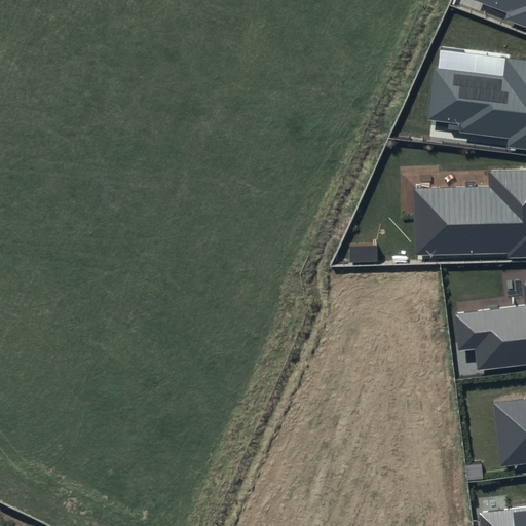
[(525,0),(473,0),(506,12),(504,19),(525,27),(525,0)]
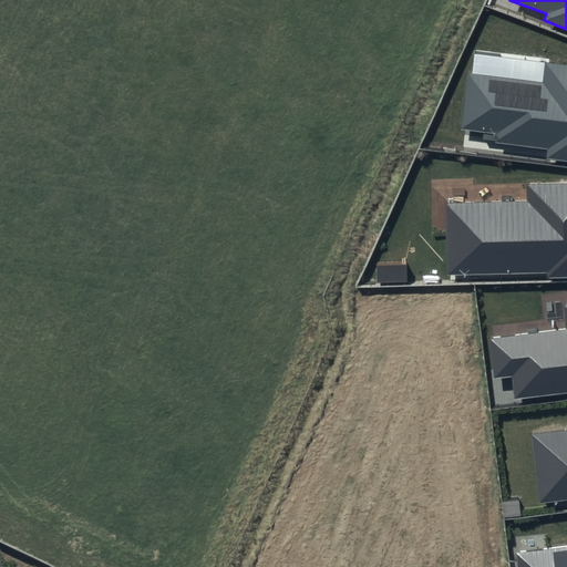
[(543,82),(467,72),(461,129),(496,133),(495,143),(547,148),(546,158),(566,161),(566,64),(545,62),(543,82)]
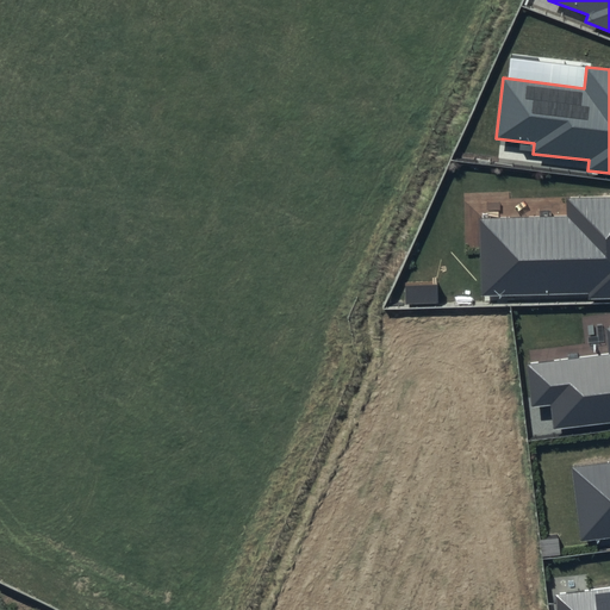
[(567,217),(480,218),(481,294),(589,293),(589,299),(609,298),(609,195),(567,197),(567,217)]
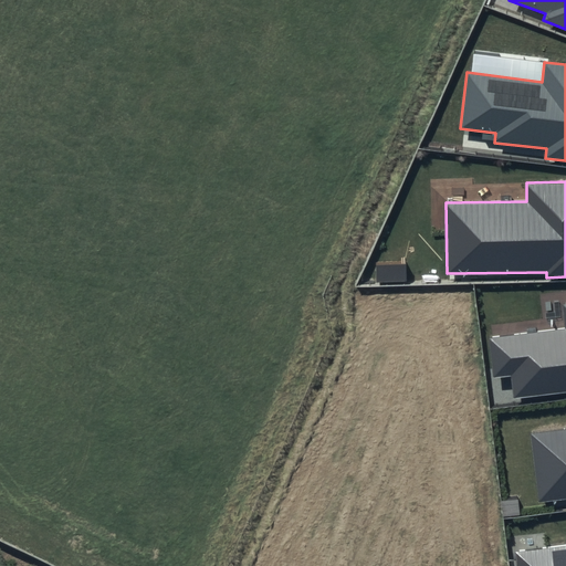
[(565,303),(563,304),(565,328),(490,337),(494,376),(513,374),(516,398),(565,391),(565,303)]
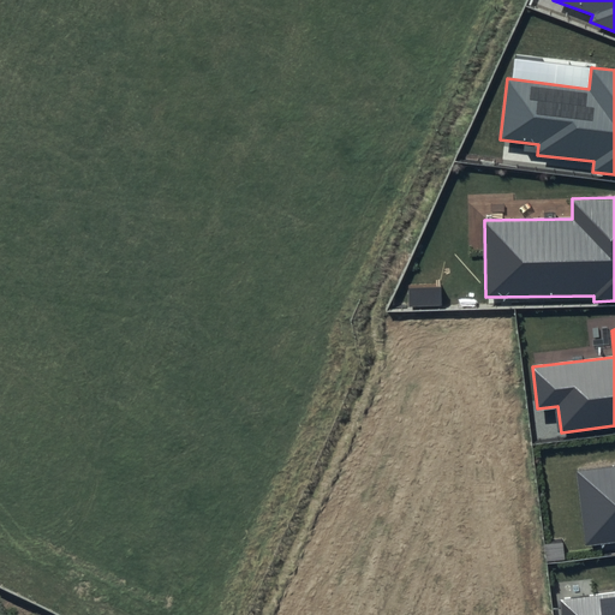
[(614,465),(577,471),(587,545),(614,542),(614,465)]
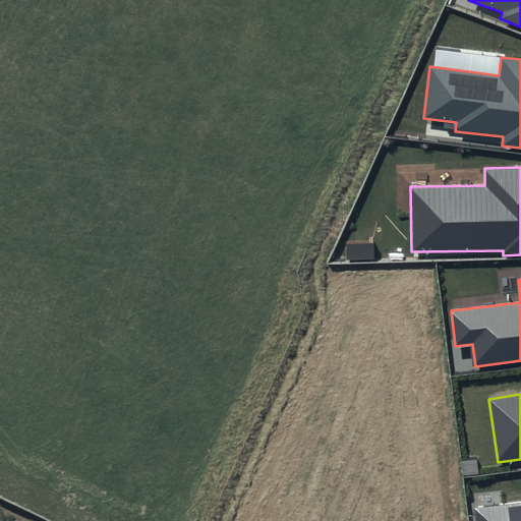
[(520,520),(520,502),(475,509),(477,520),(520,520)]
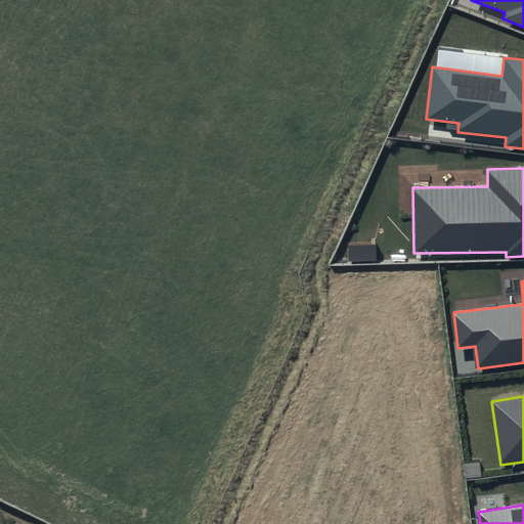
All buildings are outlined.
